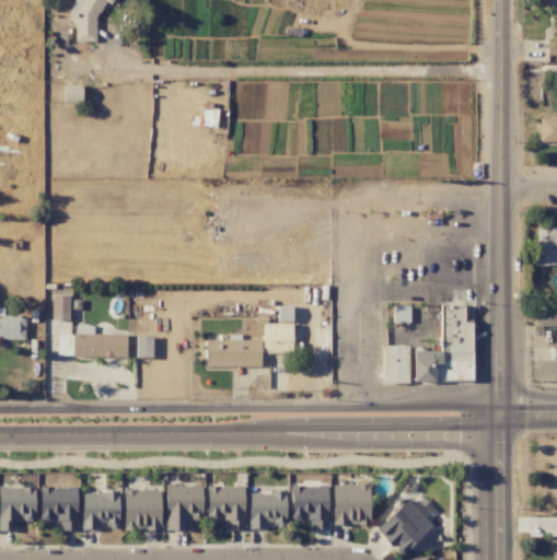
[(78,42),(99,42),(99,22),(106,3),(115,3),(116,0),(77,0),(71,13),(71,19),(78,22),(78,42)]
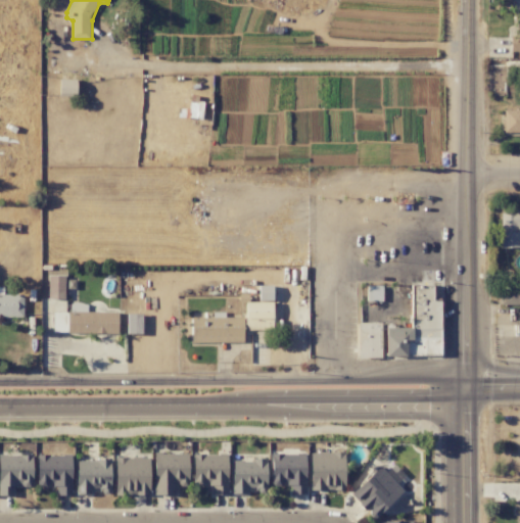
[(61,96),(79,96),(79,84),(61,83),(61,96)]
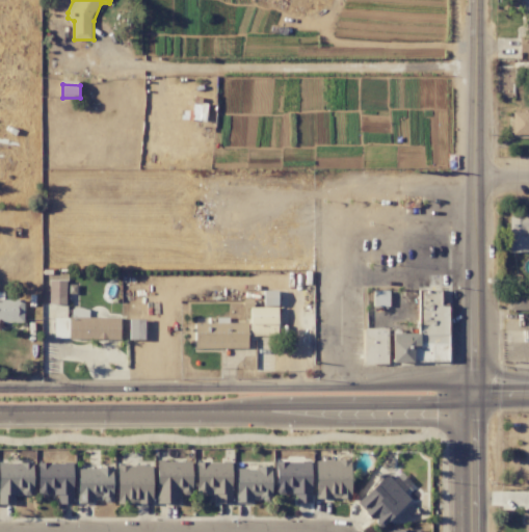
[(528,111),(512,112),(512,135),(528,135),(528,111)]
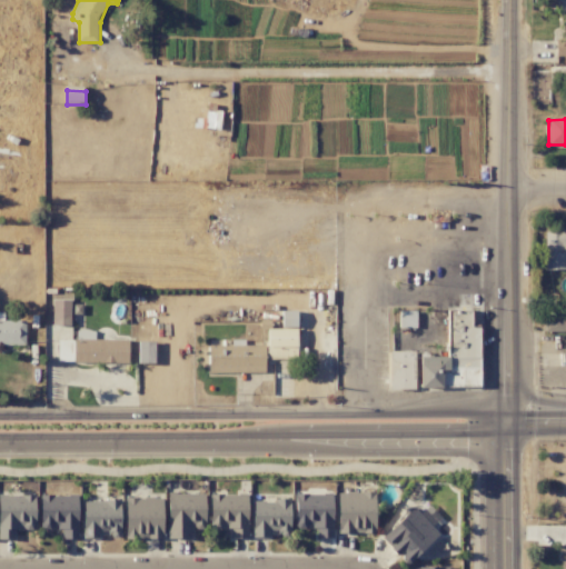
[(565,230),(547,230),(548,270),(565,270),(565,230)]
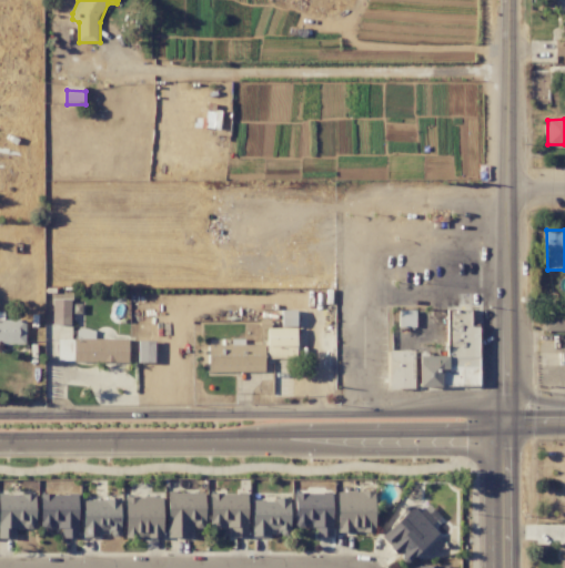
[(73,300),(56,300),(54,324),(72,325),(73,300)]
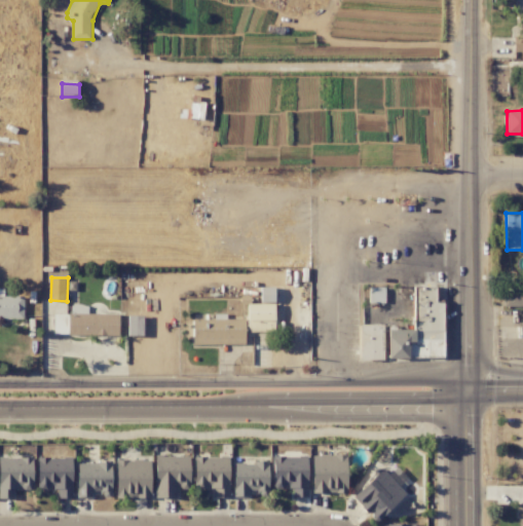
[(263,302),(276,302),(276,287),(262,288),(263,302)]
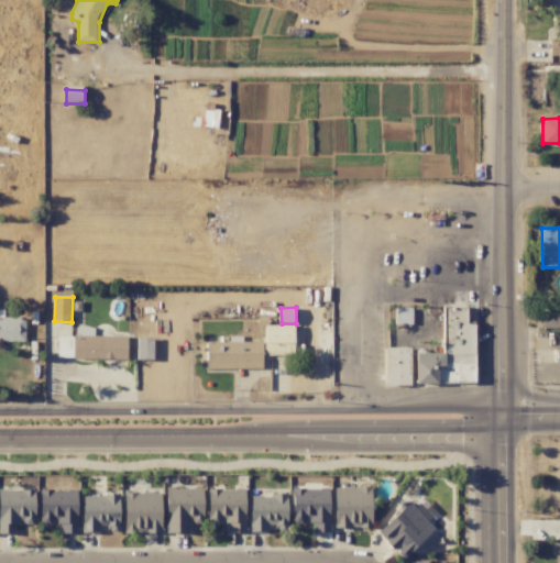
[(414,323),(414,307),(397,308),(397,324),(414,323)]
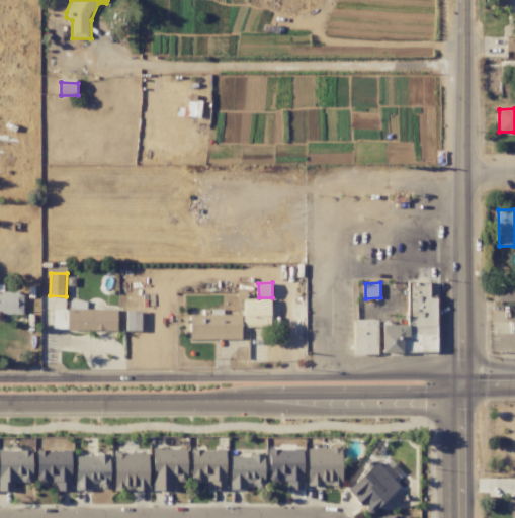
[(0,298),(0,315),(25,314),(25,291),(5,291),(5,284),(0,284),(0,298)]
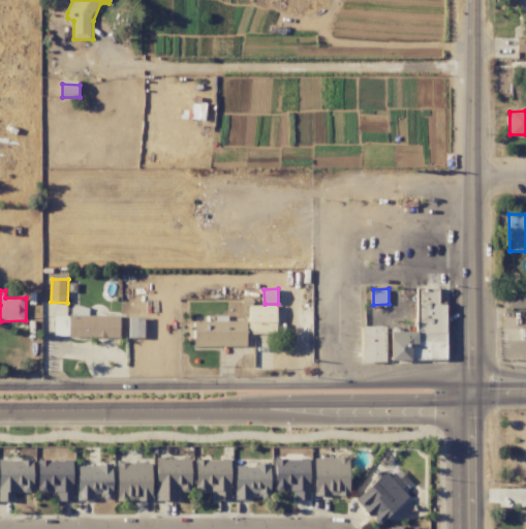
[(525,290),(512,290),(511,308),(525,308),(525,290)]
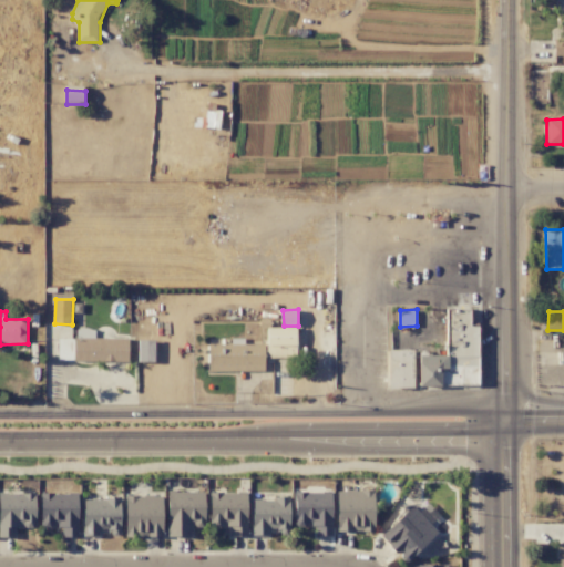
[(298,328),(269,327),(268,358),(298,358),(298,328)]
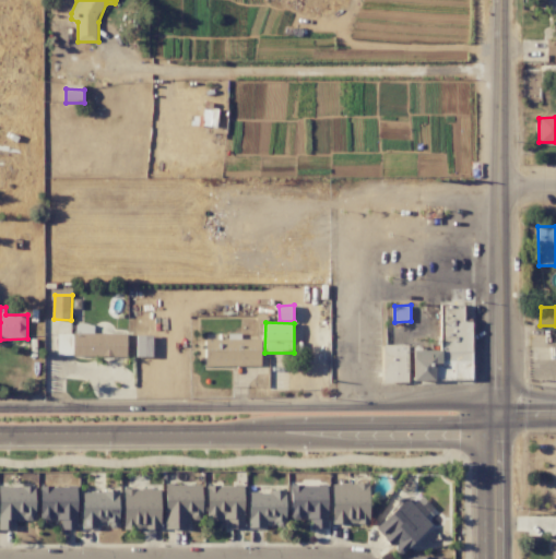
[(128,333),(89,332),(89,324),(78,324),(78,334),(59,333),(58,355),(128,356),(128,333)]
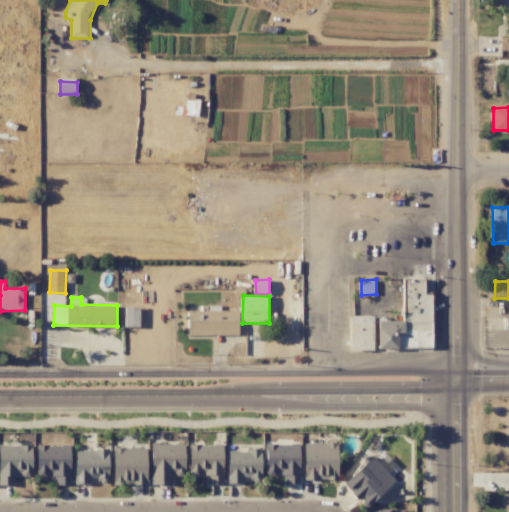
[(222,311),(222,305),(210,306),(210,311),(189,311),(189,336),(241,335),(240,310),(222,311)]
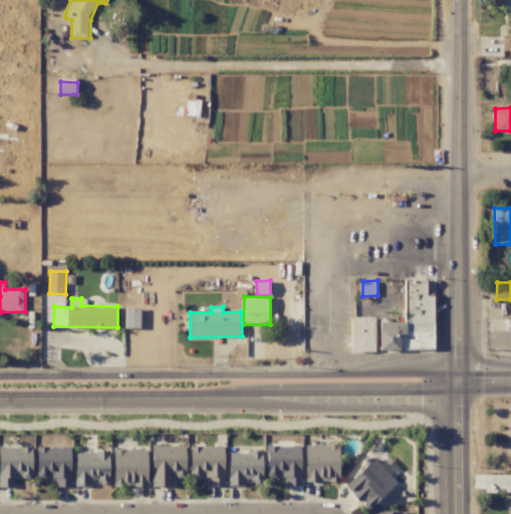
[(143,308),(126,308),(126,328),(142,328),(143,308)]
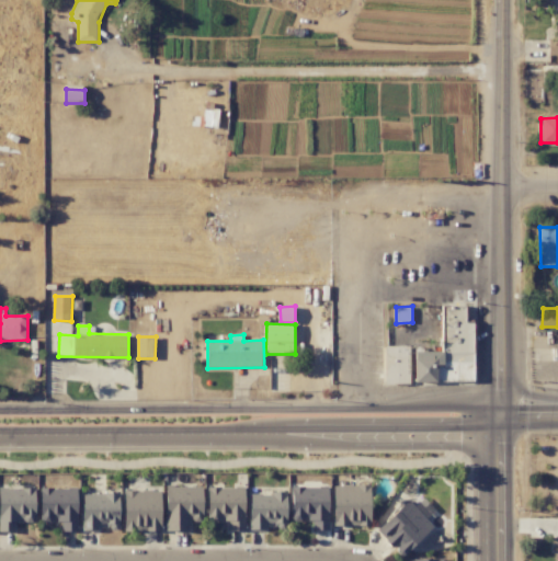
[(385,385),(410,385),(411,346),(386,345),(385,385)]
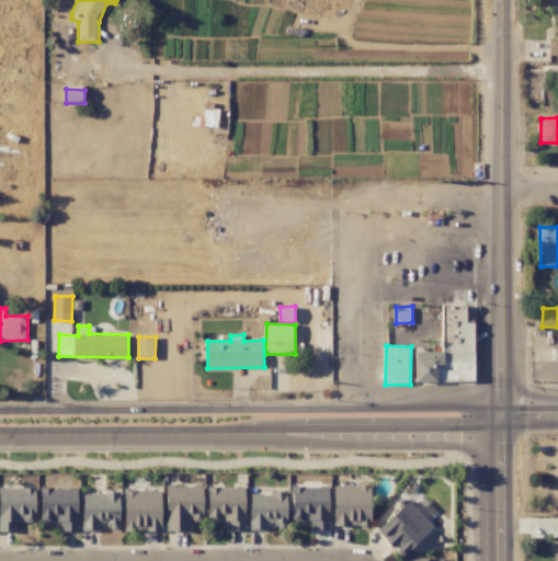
[(373,525),(372,484),(336,485),(336,526),(373,525)]
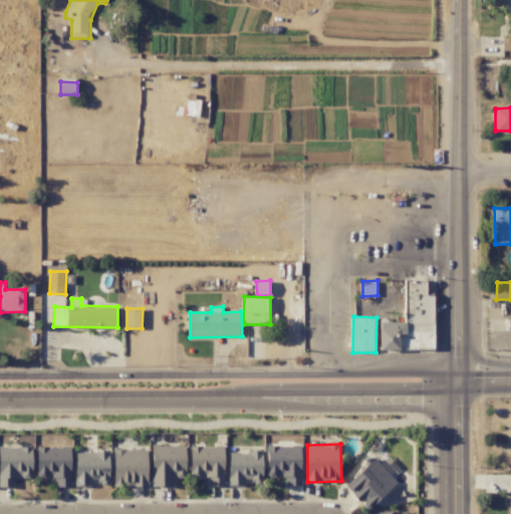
[(188,446),(154,445),(153,486),(175,486),(175,476),(187,476),(188,446)]
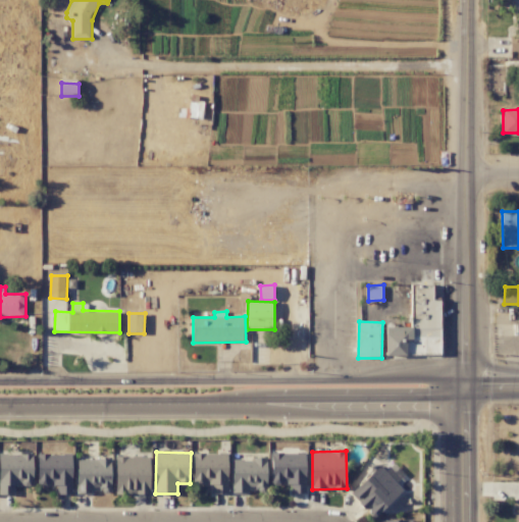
[(273,452),(272,483),(293,484),(292,492),(307,493),(308,453),(273,452)]
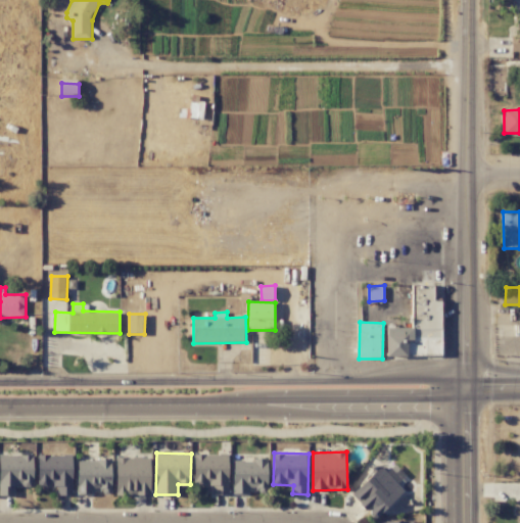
[(230,494),(230,454),(195,455),(195,486),(215,486),(215,494),(230,494)]
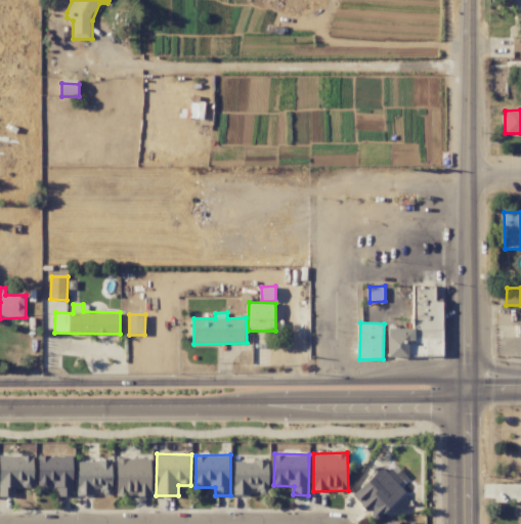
[(35,455),(0,455),(0,461),(1,496),(16,496),(15,487),(35,487),(35,455)]
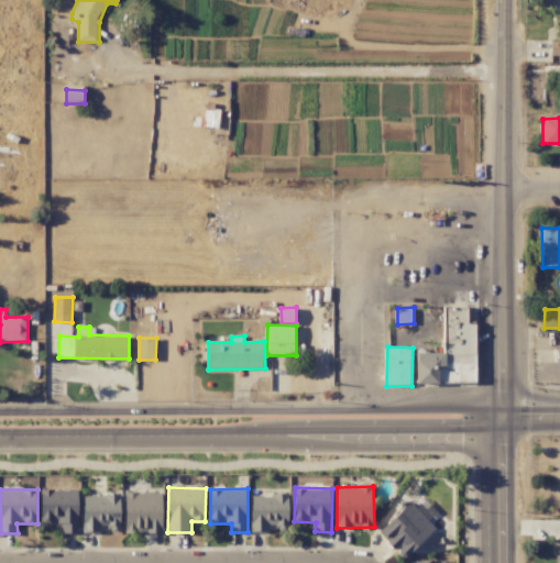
[(79,533),(79,489),(42,489),(43,523),(64,523),(64,533),(79,533)]
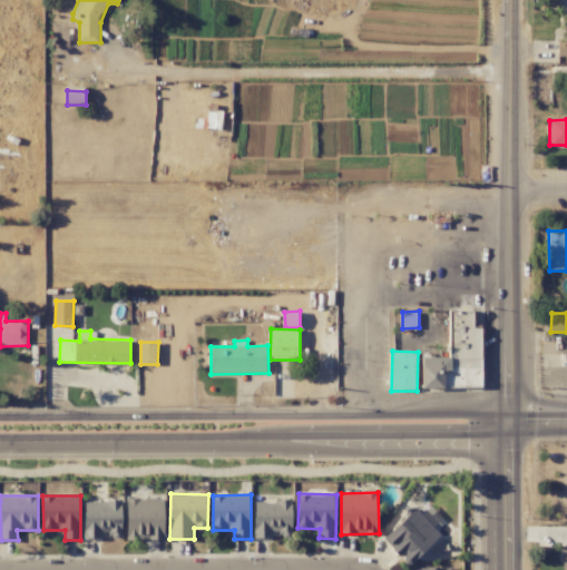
[(127,539),(165,539),(166,499),(128,498),(127,539)]
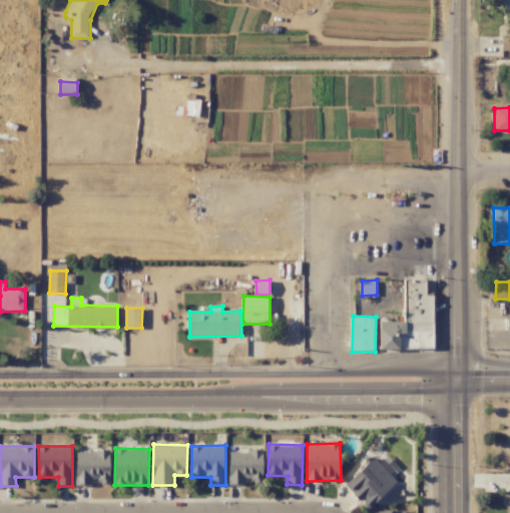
[(110,451),(77,452),(77,486),(91,486),(91,479),(100,478),(100,484),(110,484),(110,451)]
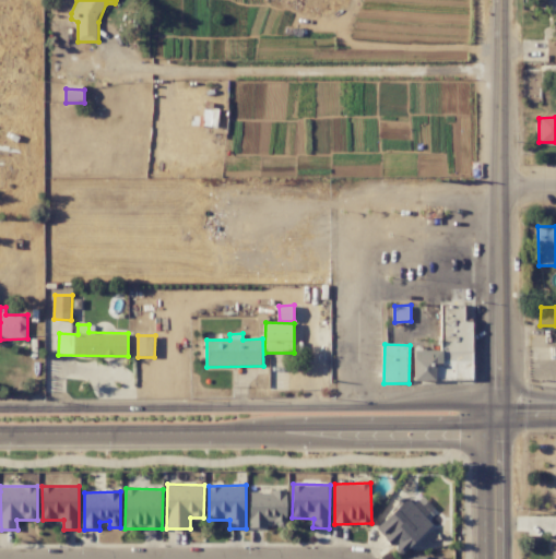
[(287,491),(250,491),(250,528),(267,528),(267,520),(276,520),(276,527),(287,527),(287,491)]
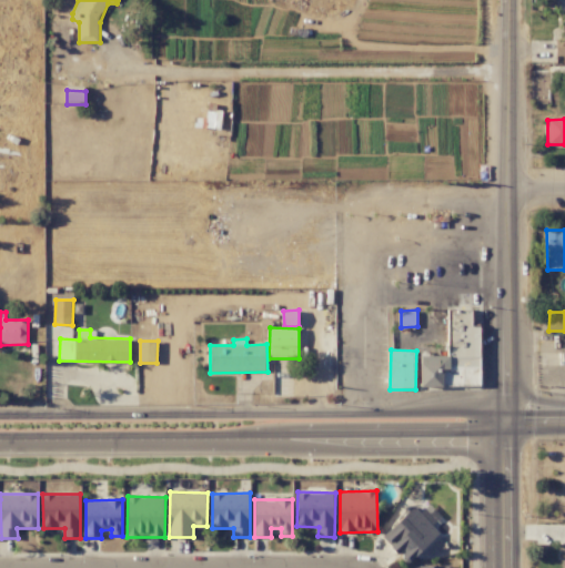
[(383,537),(400,554),(409,564),(441,533),(415,506),(383,537)]
